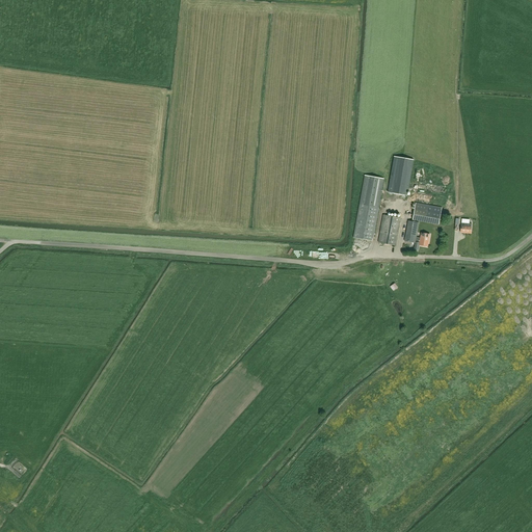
[(394,156),(388,192),(407,196),(414,160),(394,156)]
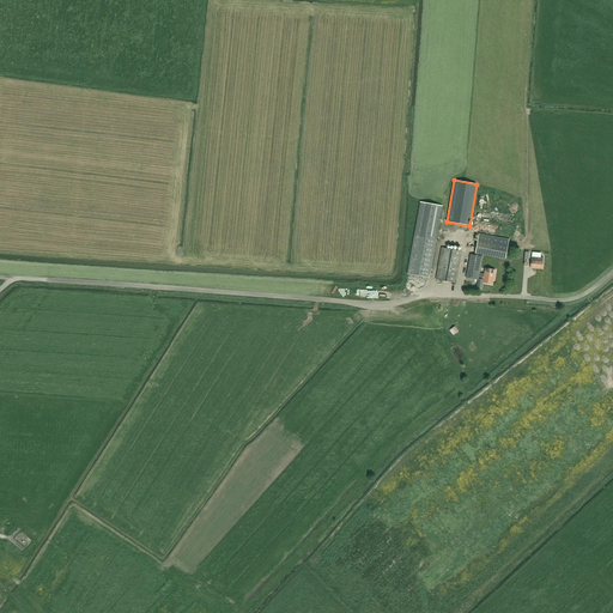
[(420,202),(416,225),(407,274),(430,278),(443,206),(420,202)]
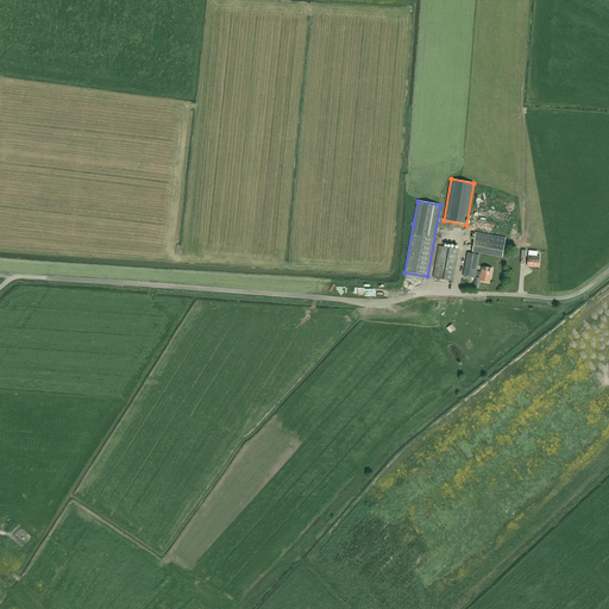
[(506,238),(476,232),(472,252),(502,257),(506,238)]
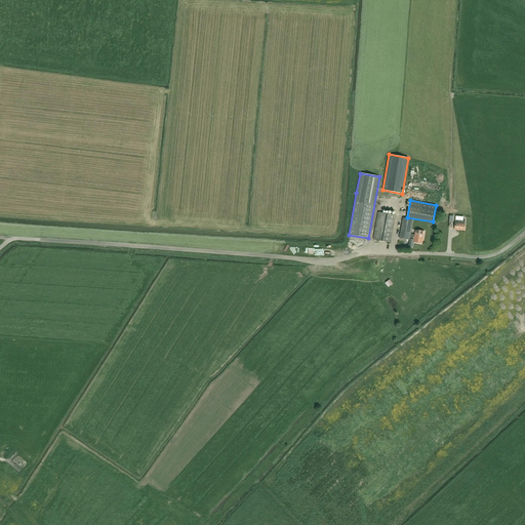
[(378,212),(373,239),(391,242),(395,215),(378,212)]
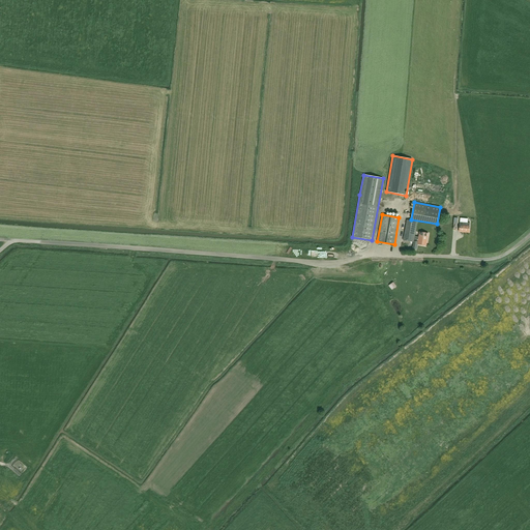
[(429,234),(419,232),(418,237),(415,237),(417,223),(407,221),(403,240),(414,242),(414,241),(418,241),(417,244),(427,245),(429,234)]
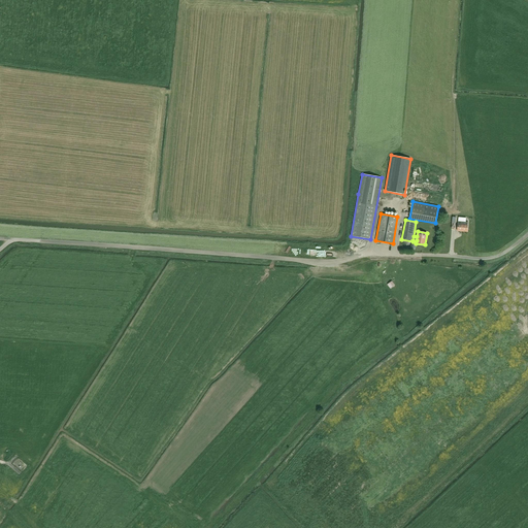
[(458,222),(458,224),(457,231),(467,232),(468,223),(458,222)]
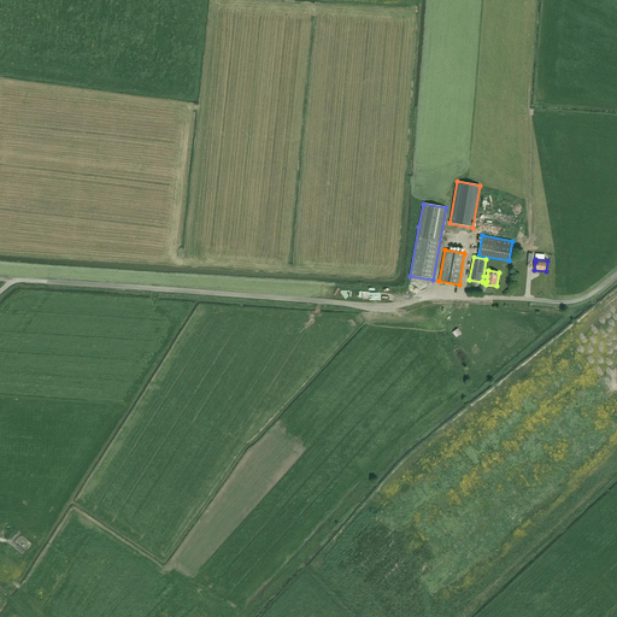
[(13,535),(27,548),(34,542),(21,528),(13,535)]
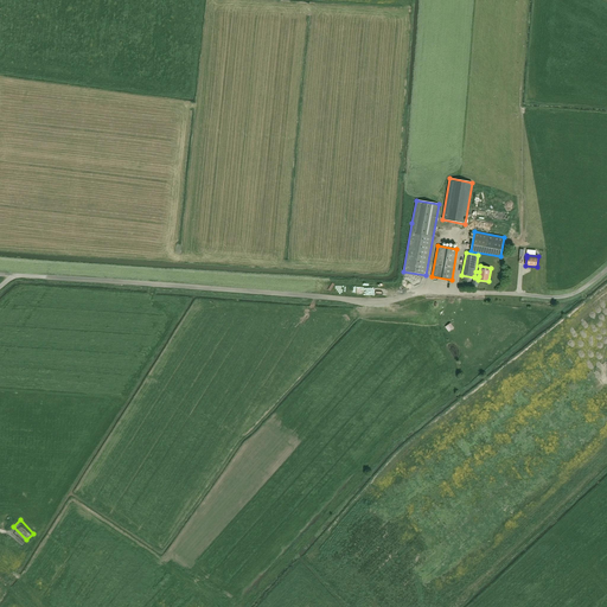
All buildings are outlined.
